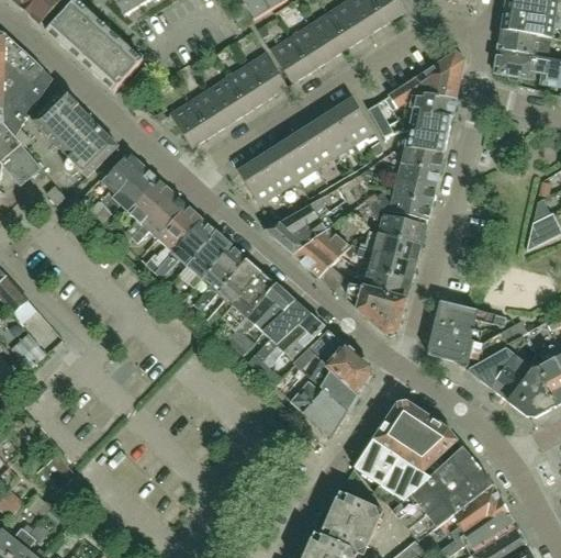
[(38,23),(58,0),(24,0),(20,6),(21,7),(30,15),(38,23)]
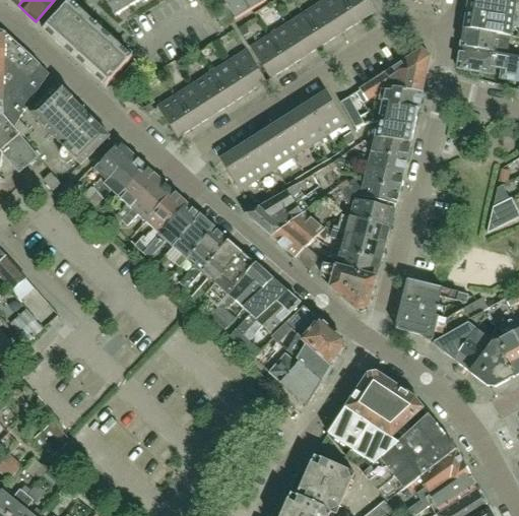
[(101,25),(85,11),(72,0),(66,0),(42,27),(58,42),(73,56),(101,25)]
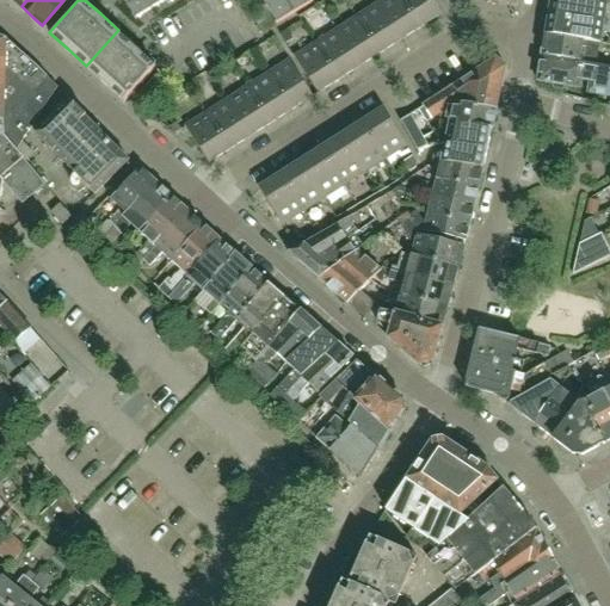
[(155,2),(153,0),(124,0),(134,16),(155,2)]
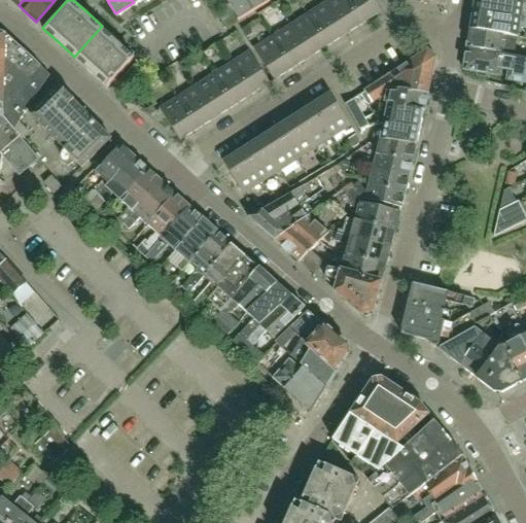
[(225,0),(237,18),(265,0),(225,0)]
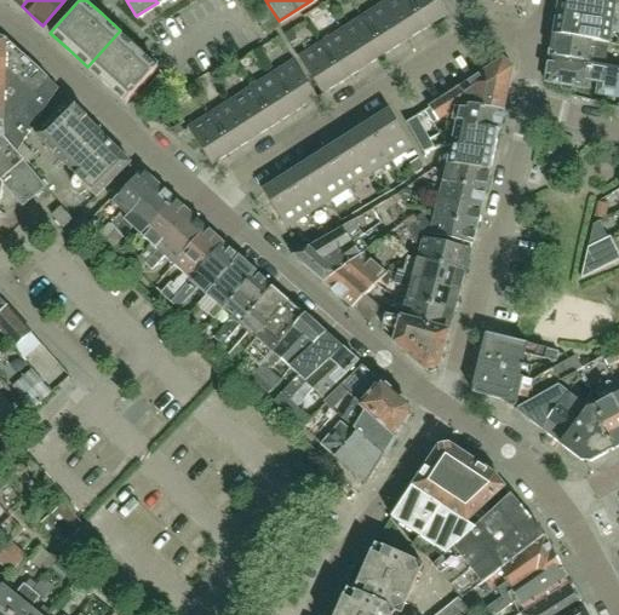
[(403,38),(380,0),(359,13),(383,51),(403,38)]
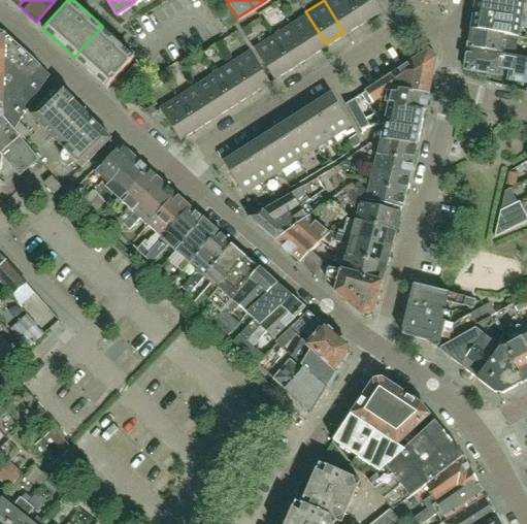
[(362,21),(349,0),(324,0),(343,32),(362,21)]
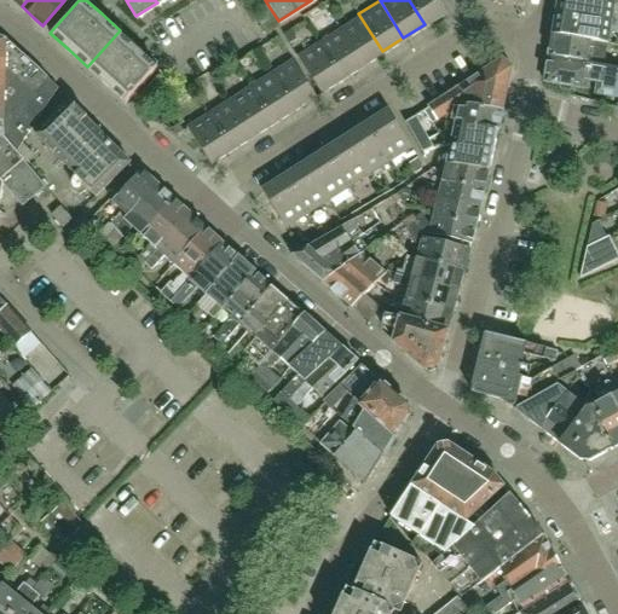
[(445,11),(438,0),(409,0),(425,24),(445,11)]
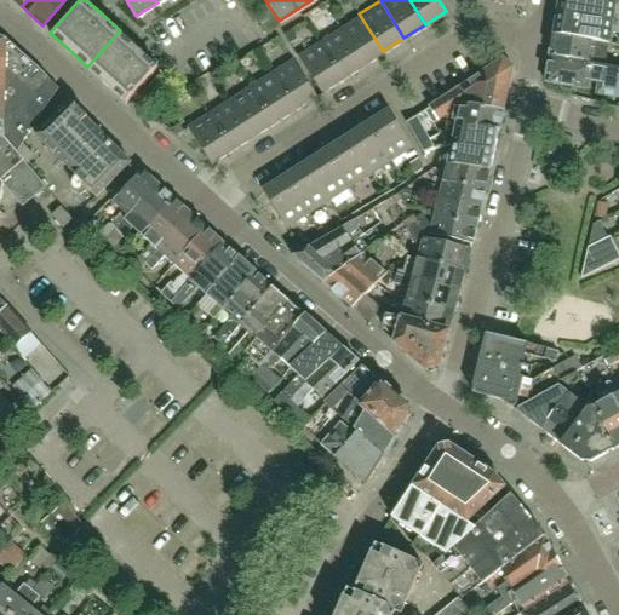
[(556,0),(555,10),(599,17),(608,19),(612,19),(615,0),(556,0)]
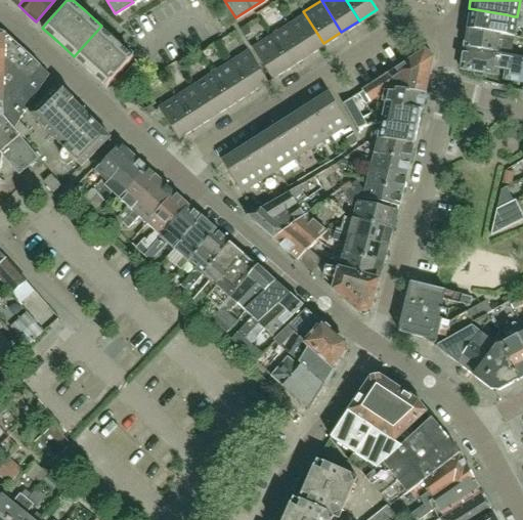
[(513,34),(514,28),(515,28),(517,16),(514,16),(506,14),(469,8),(467,22),(466,22),(466,26),(513,34)]
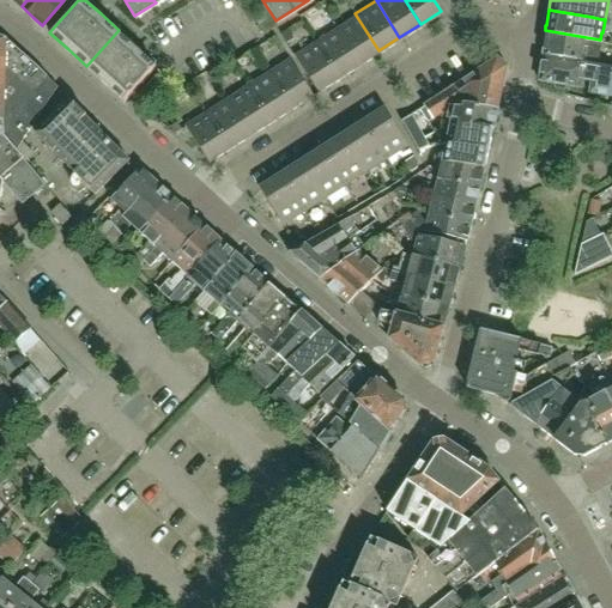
[(379,50),(355,13),(334,26),(358,64),(379,50)]
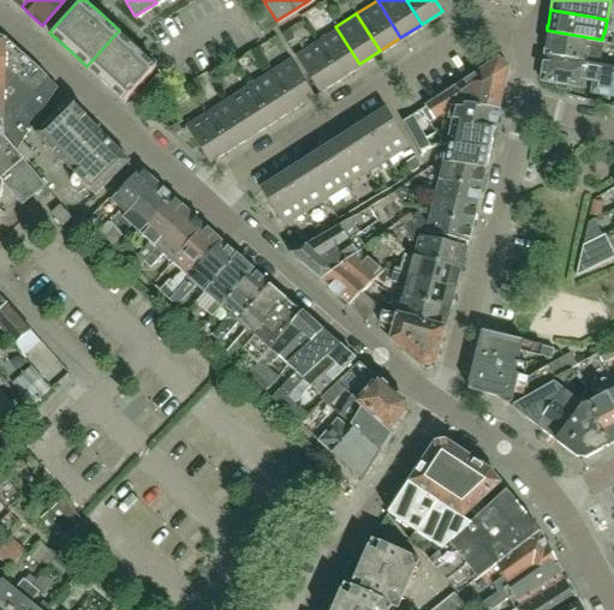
[(288,24),(280,29),(286,40),(294,35),(288,24)]
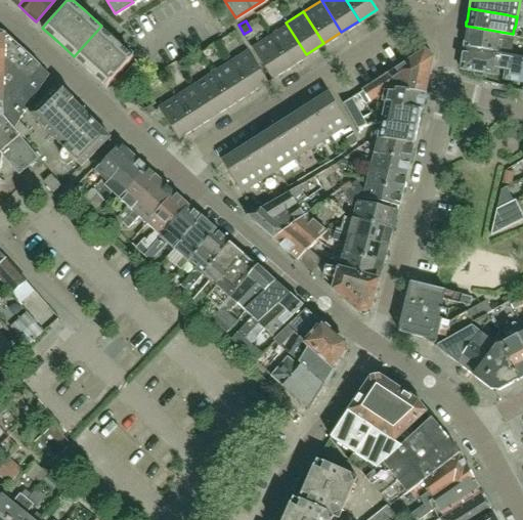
[(306,54),(286,23),(268,34),(289,66),(306,54)]
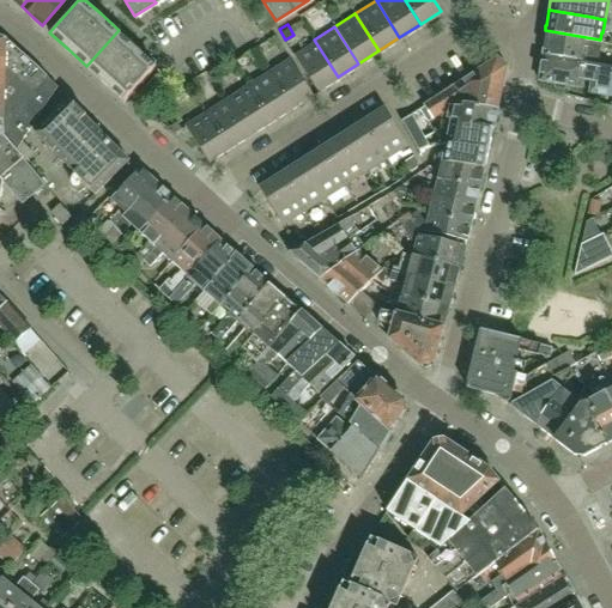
[(123,98),(155,64),(137,47),(119,30),(86,66),(104,81),(123,98)]
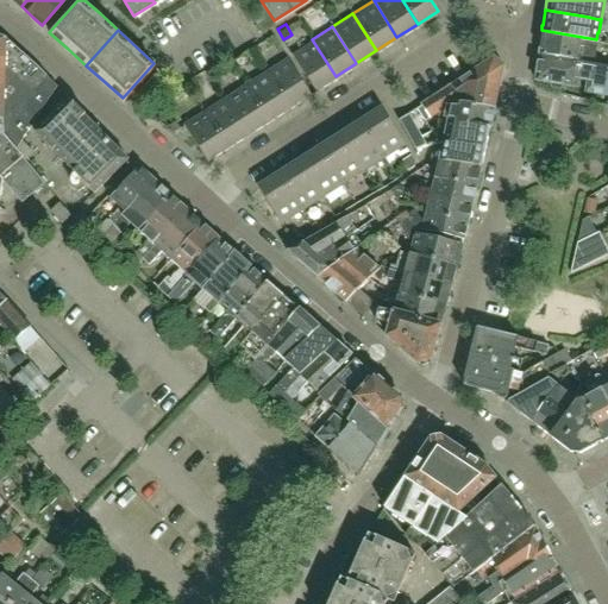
[(593,60),(596,39),(541,30),(540,36),(540,37),(538,51),(593,60)]
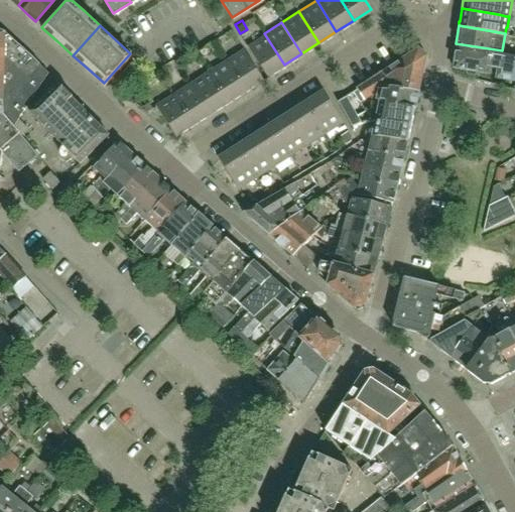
[(0,110),(12,125),(23,108),(41,80),(48,70),(31,54),(4,30),(0,28),(0,110)]
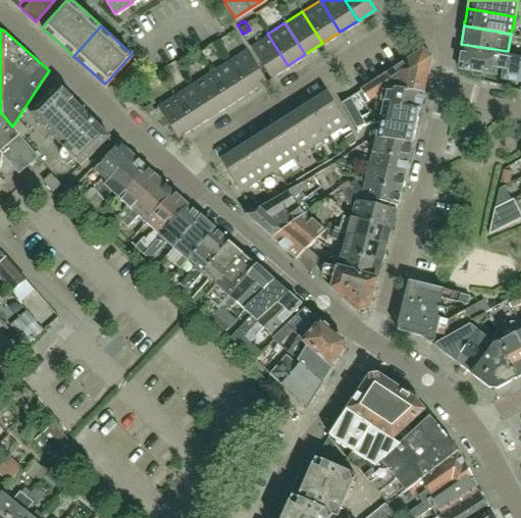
[(288,65),(267,34),(249,45),(269,78),(288,65)]
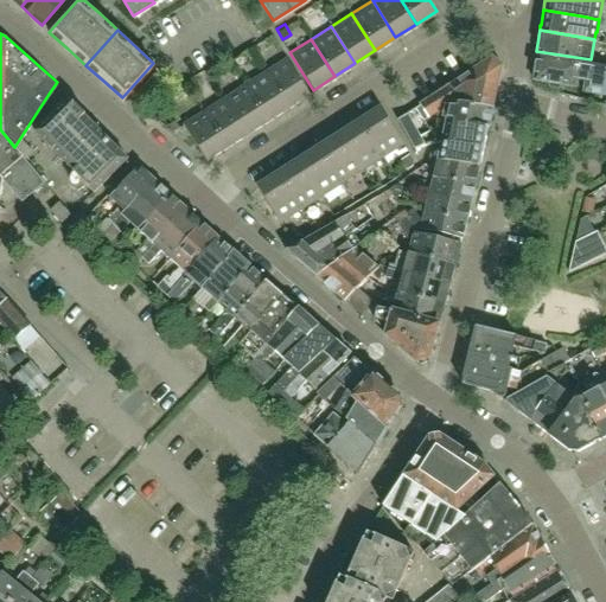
[(533,77),(546,79),(549,84),(556,85),(559,81),(574,84),(576,69),(600,74),(600,78),(605,78),(605,62),(591,59),(536,51),(533,77)]
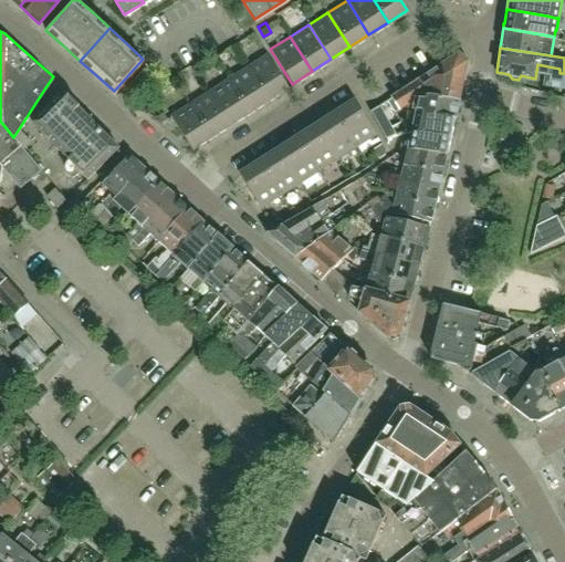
[(288,86),(265,52),(246,64),(268,99),(288,86)]
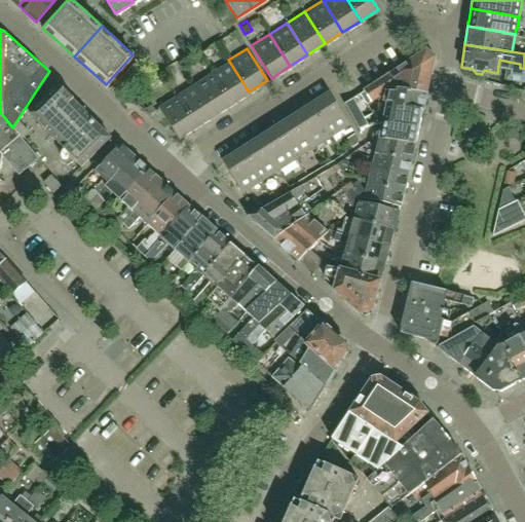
[(425,89),(434,53),(424,48),(360,90),(367,101),(370,99),(371,101),(383,92),(383,89),(390,89),(391,87),(425,89)]
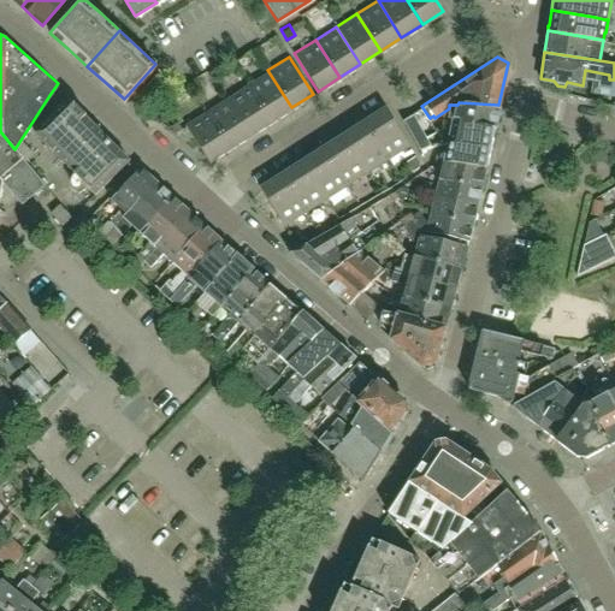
[(291,107),(267,70),(247,83),(271,120),(291,107)]
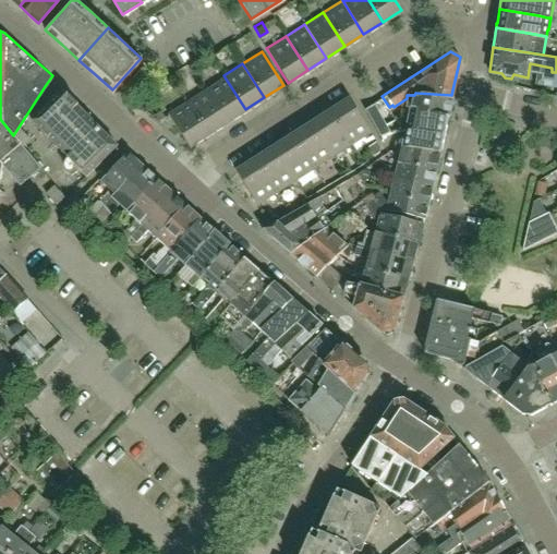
[(245,109),(223,75),(205,87),(226,121),(245,109)]
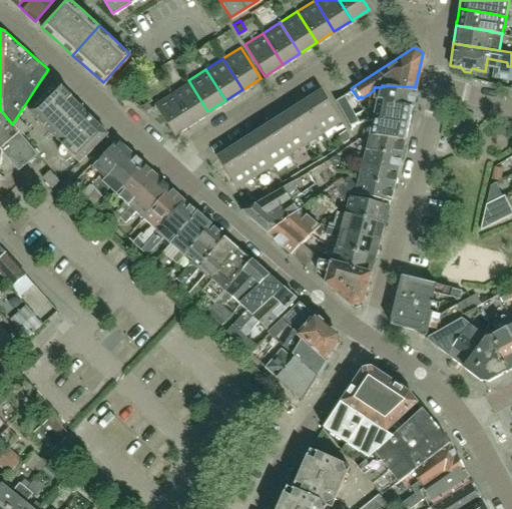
[(107,132),(77,102),(79,101),(57,80),(28,108),(62,142),(61,143),(78,160),(107,132)]
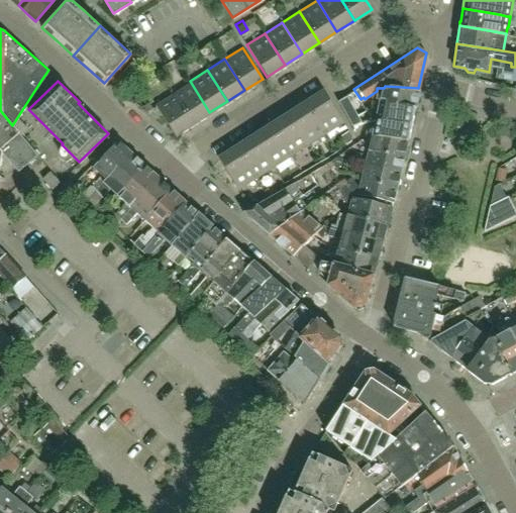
[(209,112),(190,81),(172,92),(192,123),(209,112)]
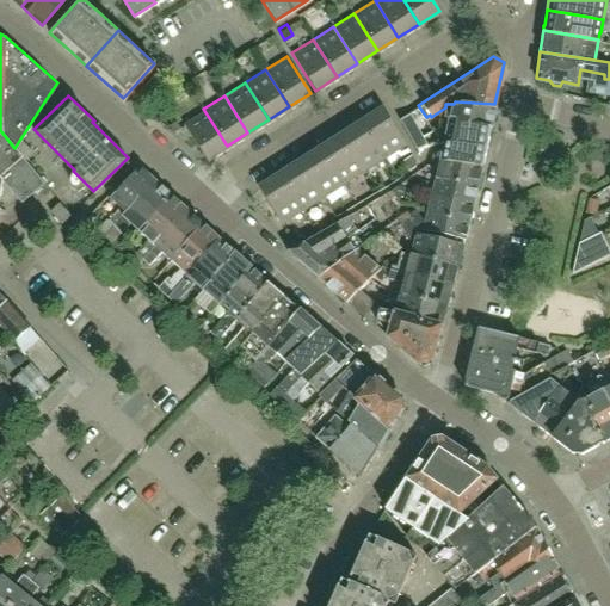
[(490,125),(494,104),(455,101),(454,104),(445,104),(445,107),(443,117),(490,125)]
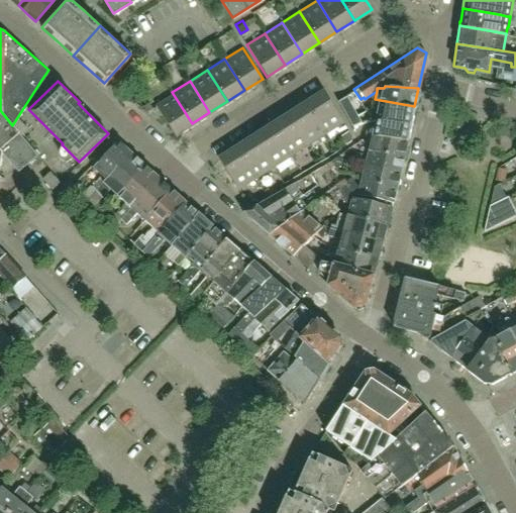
[(342,120),(332,103),(323,89),(305,100),(325,131),(342,120)]
